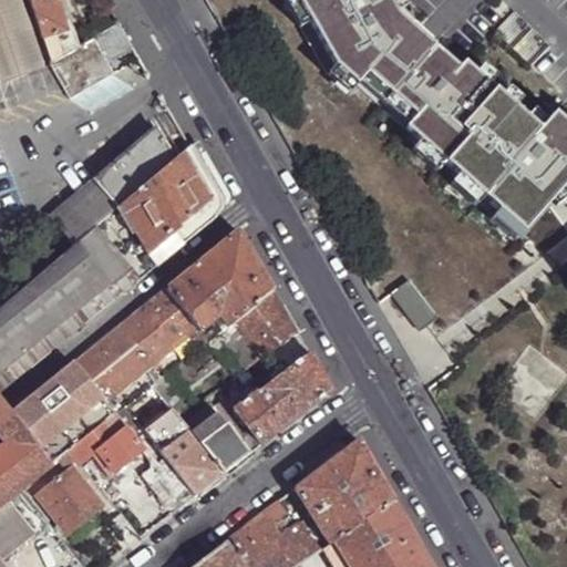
[(0,0),(0,81),(40,68),(17,0),(0,0)]
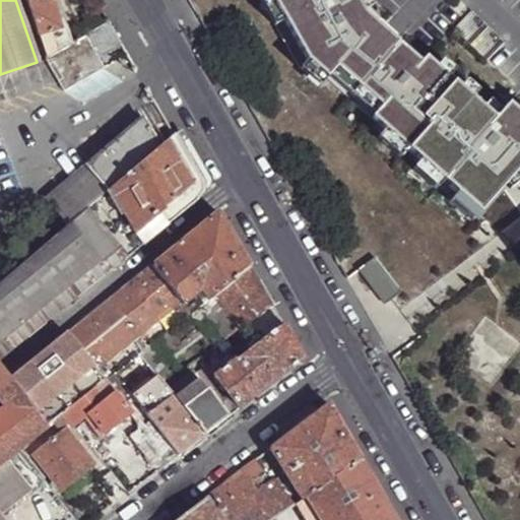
[(24,0),(45,56),(70,42),(63,24),(57,26),(50,0),(24,0)]
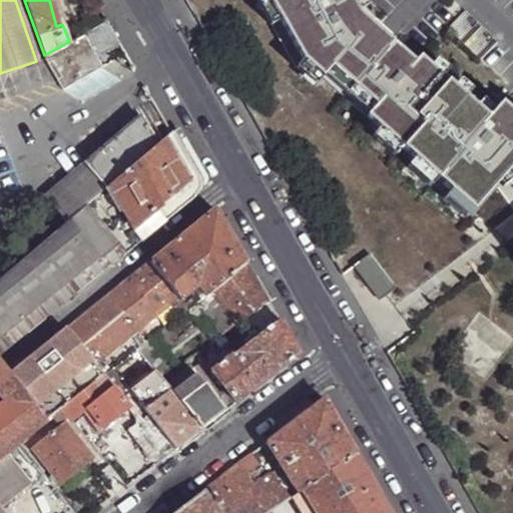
[(360,0),(258,0),(296,70),(315,91),(324,81),(481,223),(512,185),(512,113),(499,102),(485,120),(369,14),(360,0)]
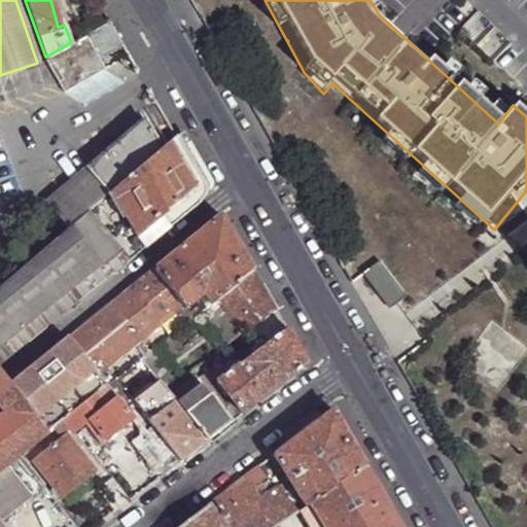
[(106,67),(88,34),(71,42),(45,57),(43,58),(63,91),(106,67)]
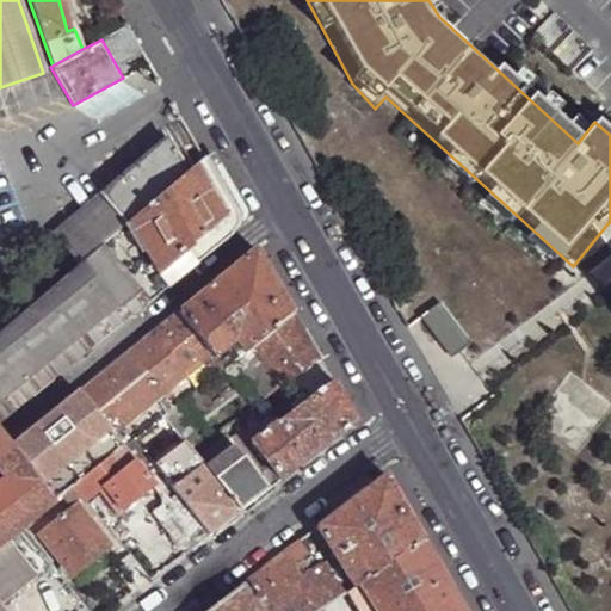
[(105,191),(131,222),(185,174),(181,165),(166,140),(105,191)]
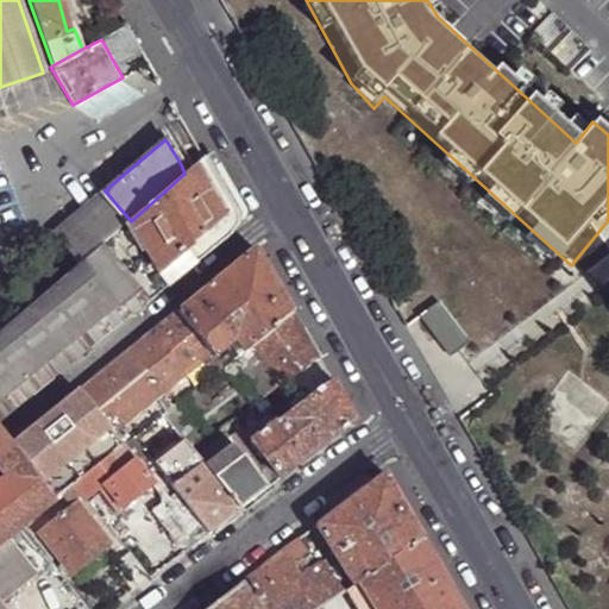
[(184,174),(131,221),(158,270),(220,219),(213,208),(226,199),(221,189),(203,158),(184,174)]
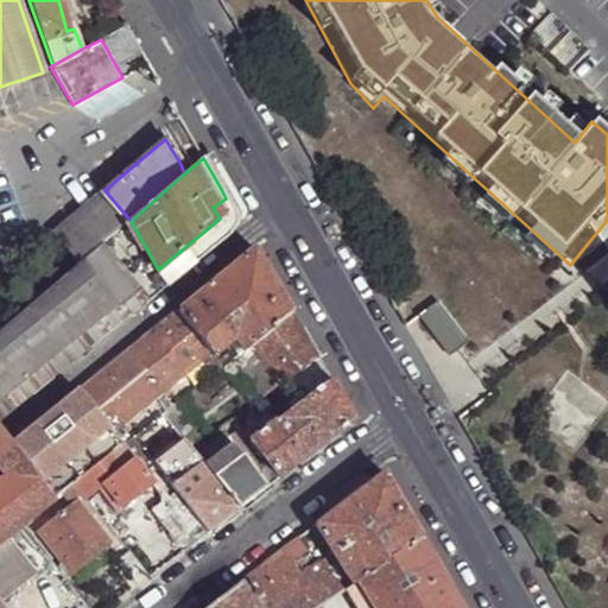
[(54,235),(78,265),(131,221),(105,190),(54,235)]
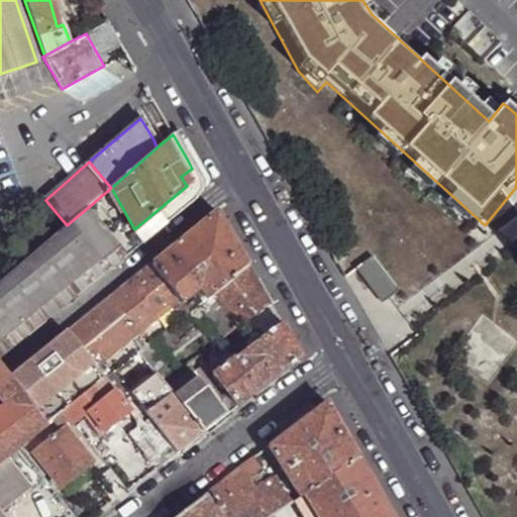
[(134,229),(141,241),(194,199),(187,186),(134,229)]
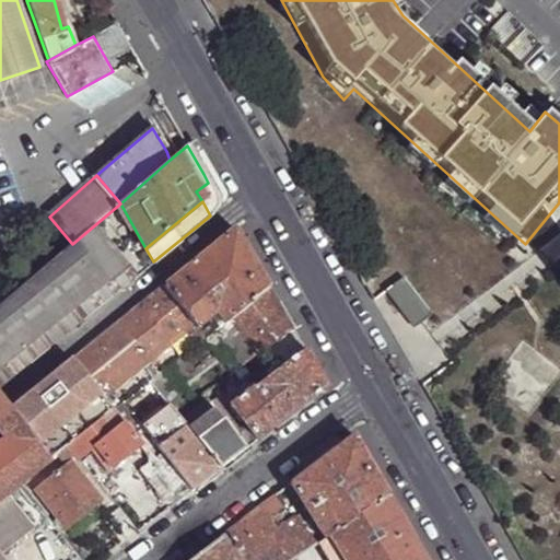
[(21,289),(60,339),(153,261),(146,248),(120,203),(72,244),(21,289)]
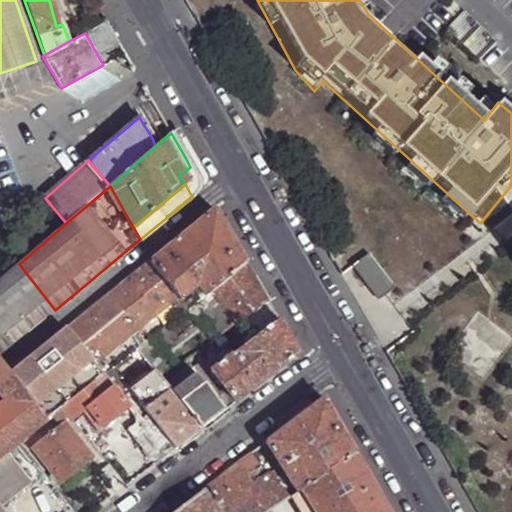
[(205,294),(211,289),(245,262),(234,242),(215,210),(215,209),(212,208),(150,261),(179,295),(182,298),(193,289),(198,285),(204,293),(205,294)]
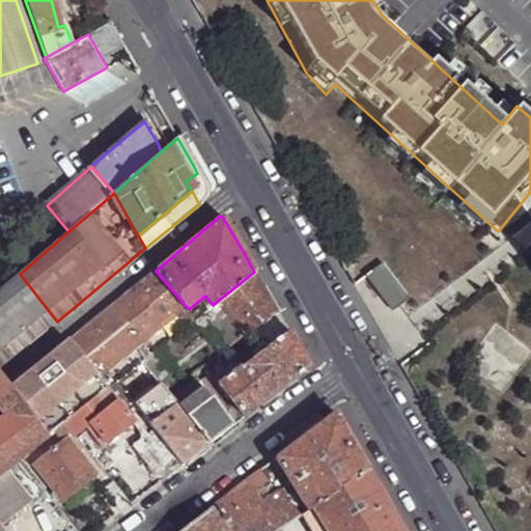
[(186,306),(156,271),(134,288),(163,324),(186,306)]
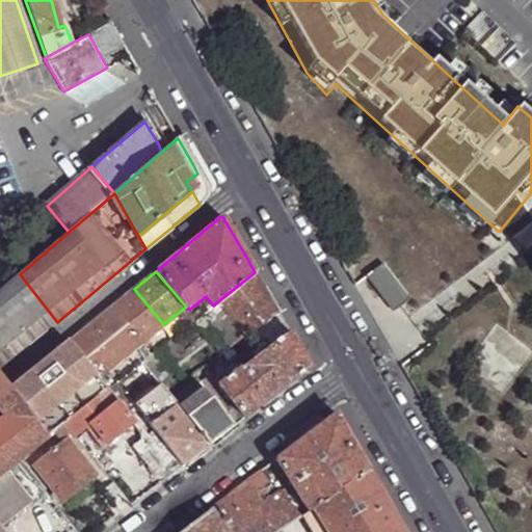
[(219,300),(245,335),(276,311),(267,294),(255,272),(219,300)]
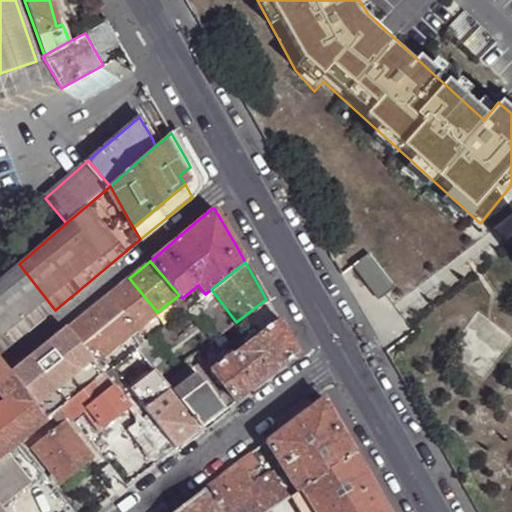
[(0,356),(55,310),(19,264),(0,279),(0,356)]
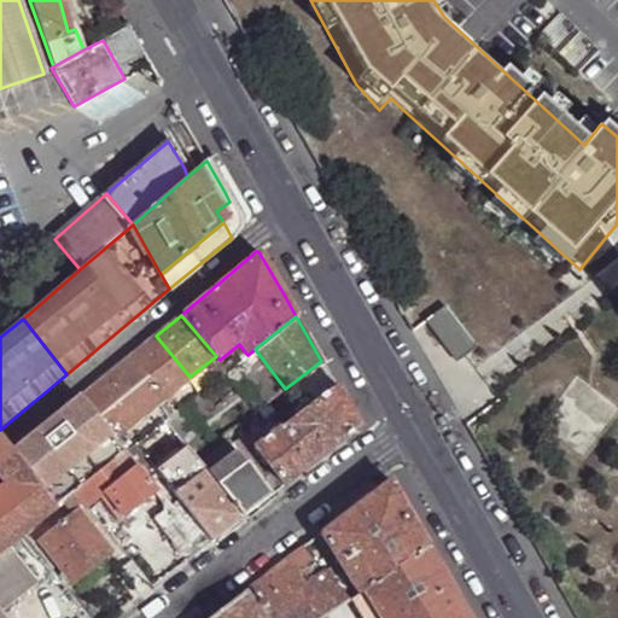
[(130,356),(165,398),(190,377),(156,336),(130,356)]
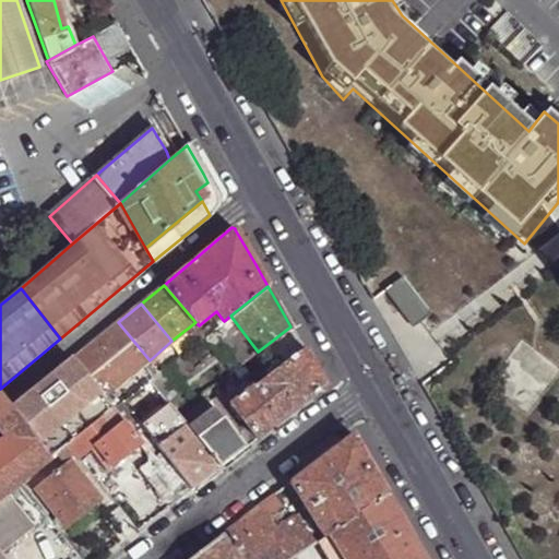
[(216,311),(211,316),(217,324),(223,320),(216,311)]
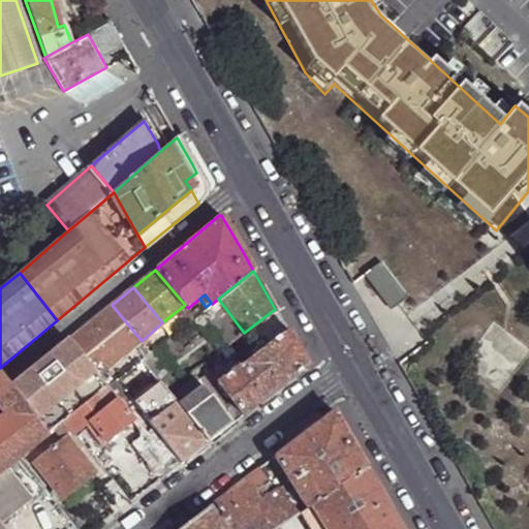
[(204,310),(230,344),(244,333),(218,299),(212,304),(204,310)]
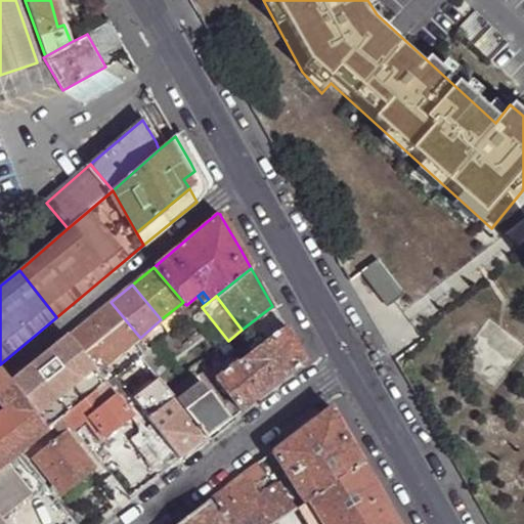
[(111,302),(70,337),(97,373),(102,368),(136,340),(140,338),(111,302)]
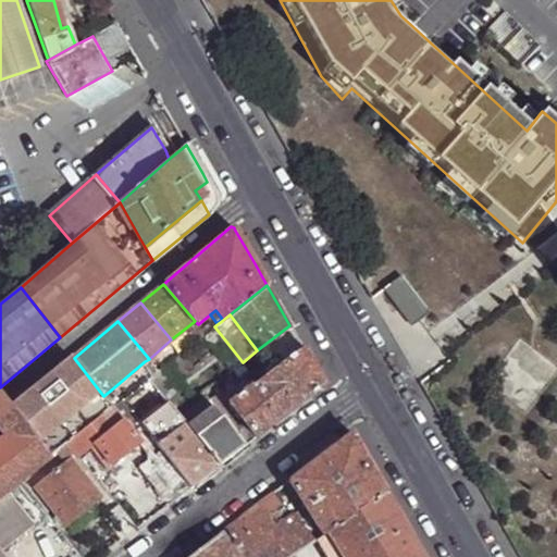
[(189,333),(195,342),(206,334),(198,324),(189,333)]
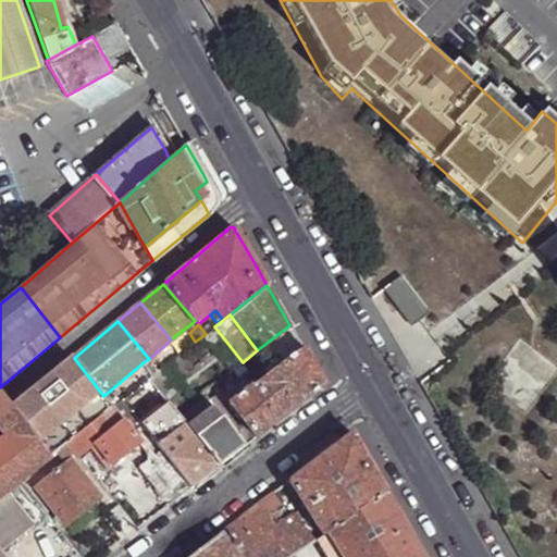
[(230,404),(256,437),(324,385),(314,368),(302,346),(230,404)]
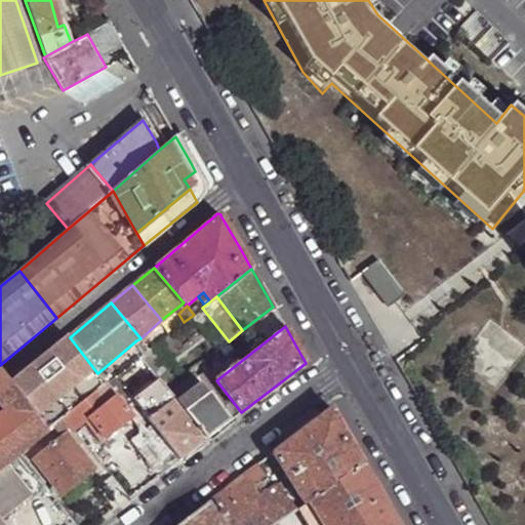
[(70,337),(12,384),(47,431),(51,428),(64,418),(79,406),(106,385),(97,373),(70,337)]
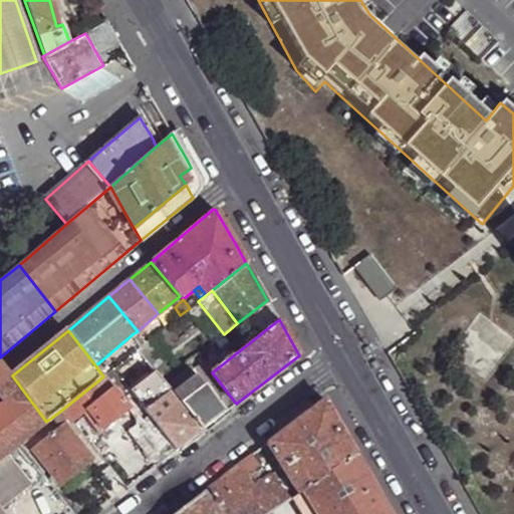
[(138,331),(134,333),(143,344),(147,343),(138,331)]
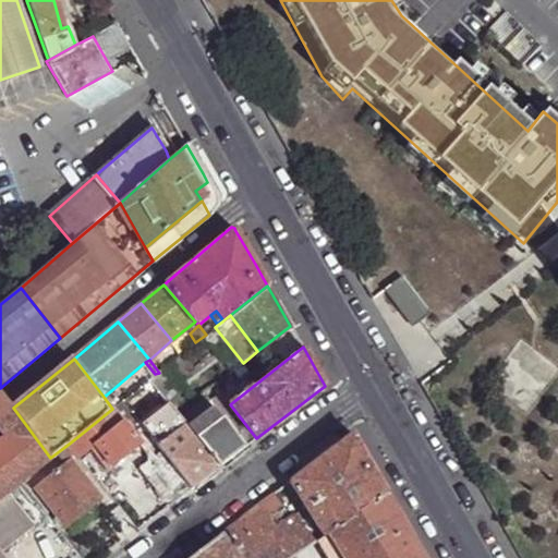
[(150,378),(168,401),(178,413),(186,405),(160,371),(159,373),(155,374),(150,378)]
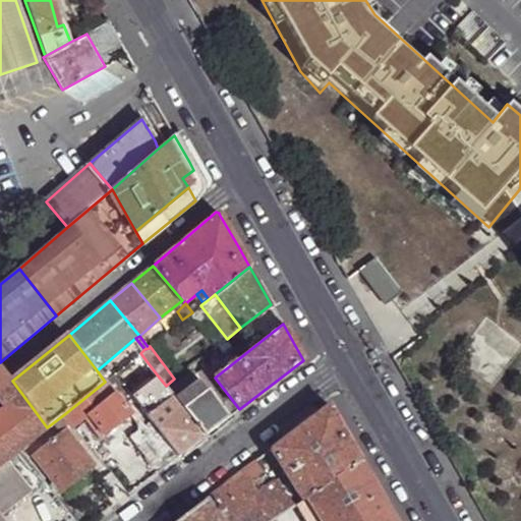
[(120,362),(123,367),(132,360),(129,355),(120,362)]
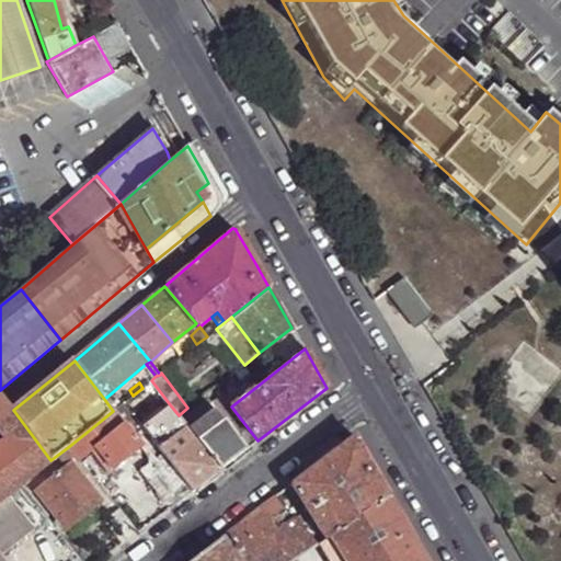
[(0,426),(8,437),(0,442),(0,503),(9,496),(23,485),(23,482),(50,460),(13,410),(0,392),(0,426)]
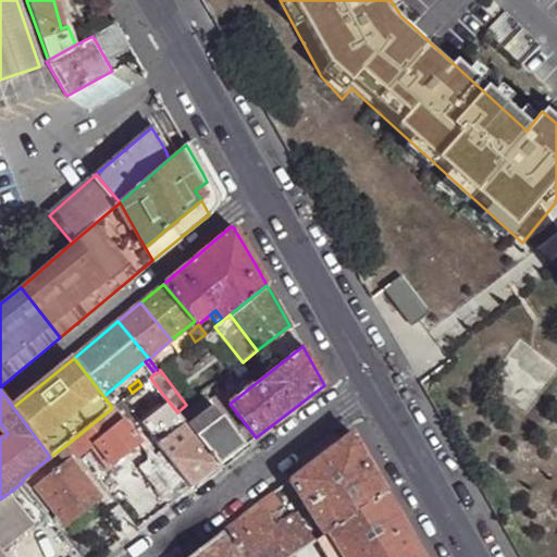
[(103,396),(112,408),(118,403),(109,392),(103,396)]
